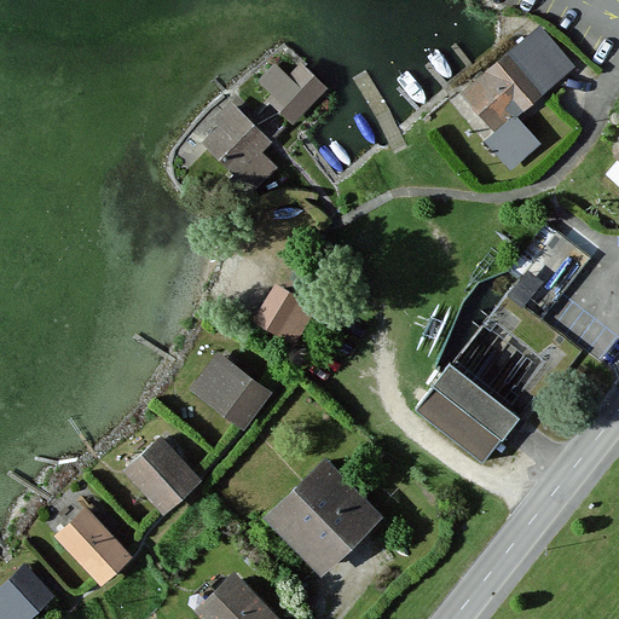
[(534,25),(515,41),(497,57),(536,100),(572,70),(534,25)]
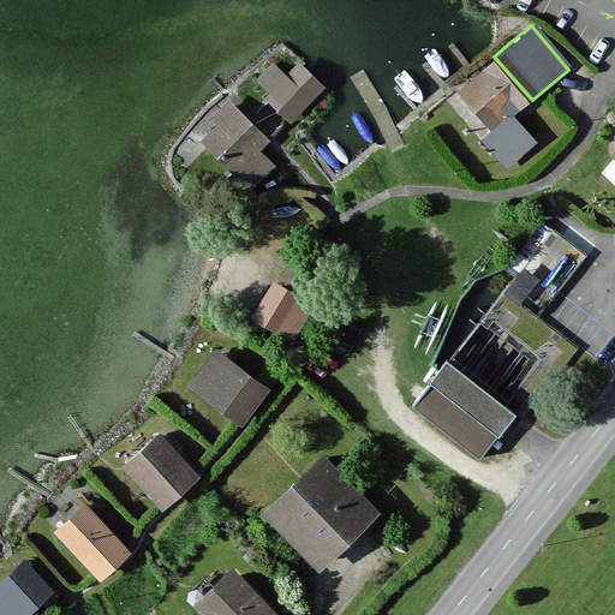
[(532,100),(494,57),(455,90),(489,131),(479,138),(507,168),(536,144),(513,117),(532,100)]
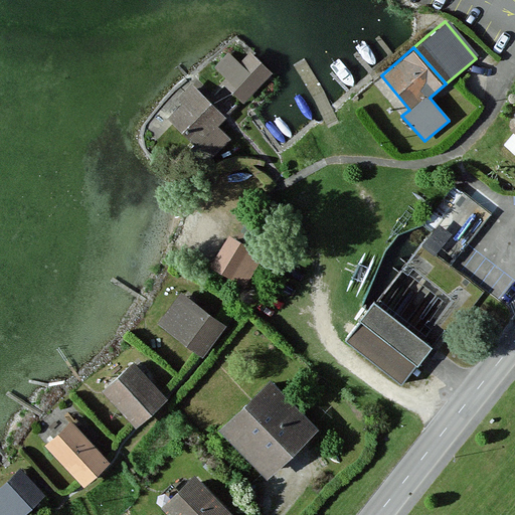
[(270,73),(247,51),(237,61),(225,50),(206,68),(231,95),(239,103),(270,73)]
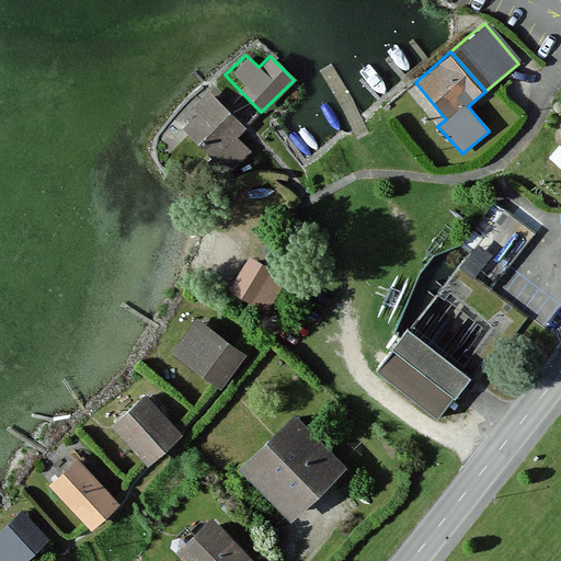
[(230,135),(238,127),(204,91),(186,106),(192,113),(180,124),(187,134),(224,173),(247,152),(230,135)]
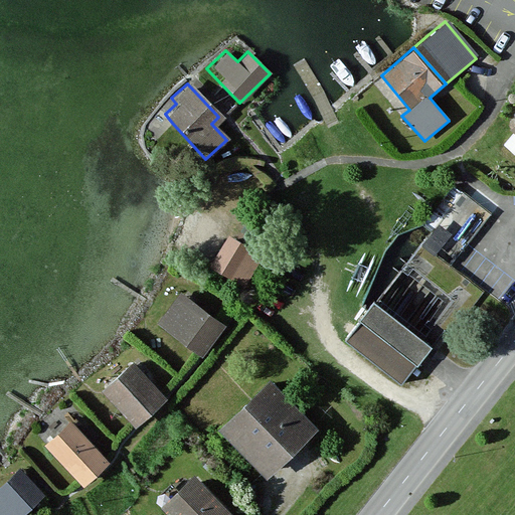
[(424,244),(453,266),(492,215),(453,185),(421,226),(432,235),(424,244)]
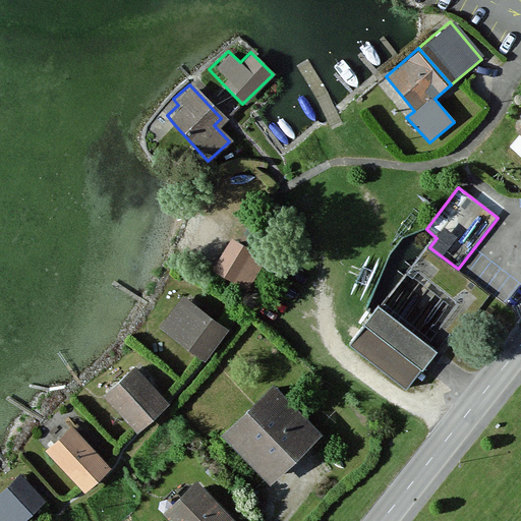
[(268,254),(272,246),(237,229),(233,238),(268,254)]
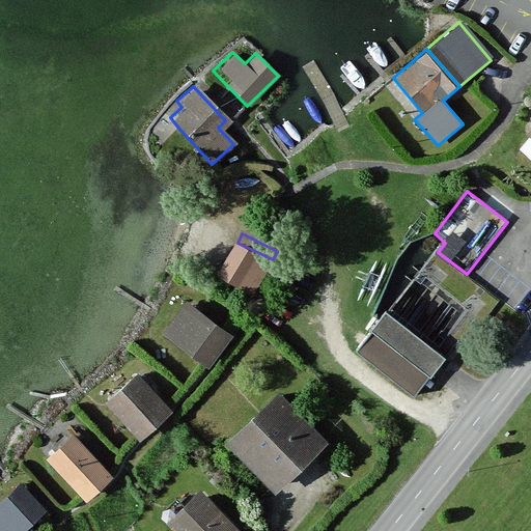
[(270,262),(238,245),(219,276),(251,295),(270,262)]
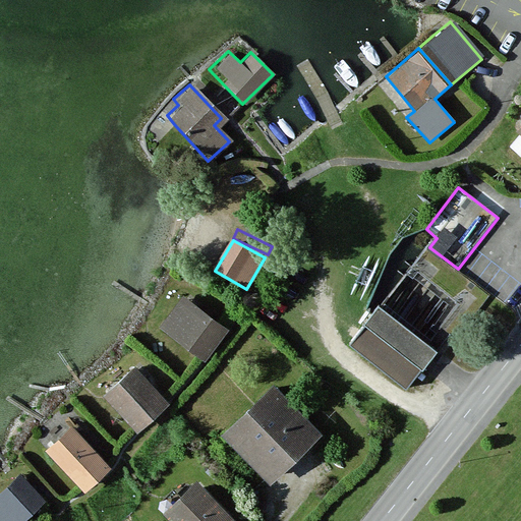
[(437,270),(419,256),(412,266),(429,279),(437,270)]
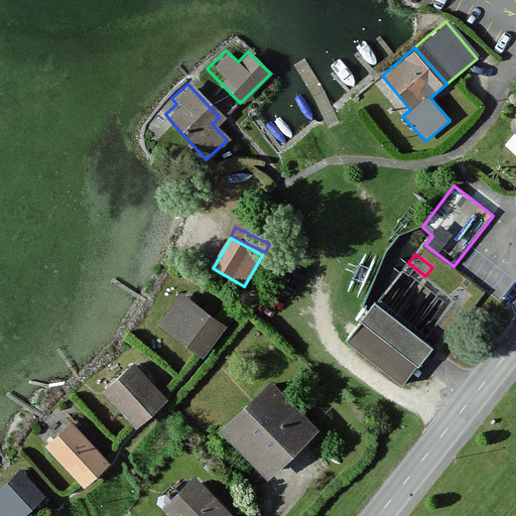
[(201,358),(224,327),(181,294),(158,326),(201,358)]
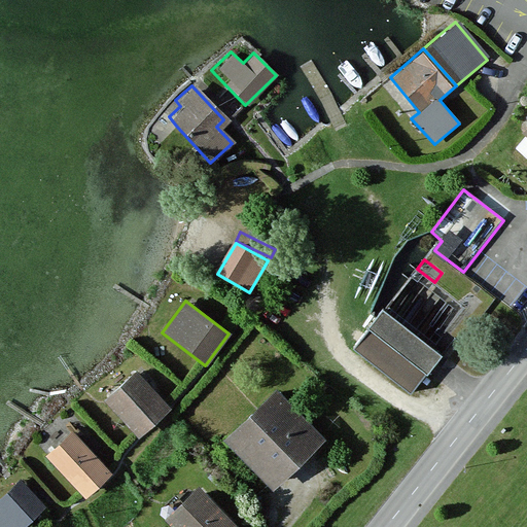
[(443,356),(384,310),(363,335),(353,348),(412,394),(443,356)]
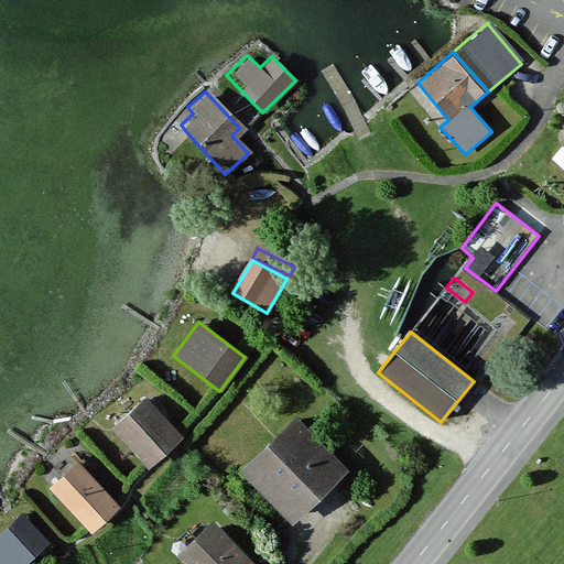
[(181,437),(144,399),(111,430),(148,467),(181,437)]
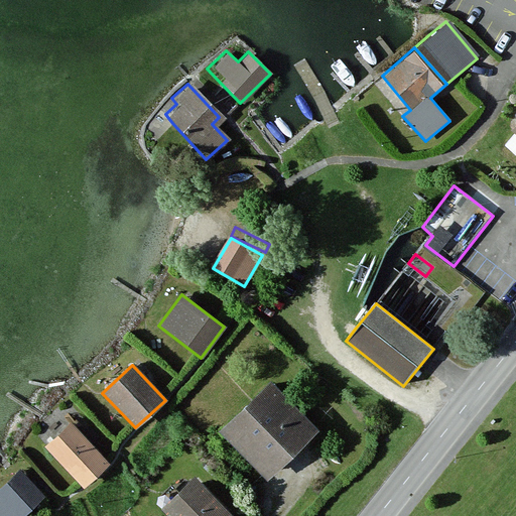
[(317,431),(270,383),(220,432),(268,481),(317,431)]
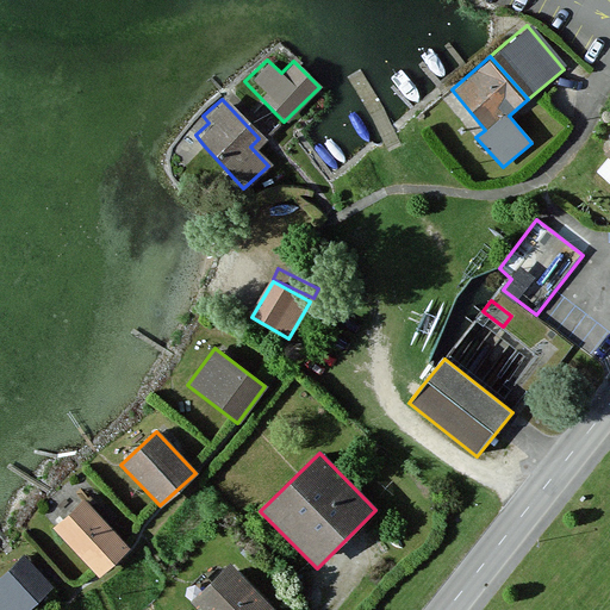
[(128,551),(85,504),(57,529),(100,576),(128,551)]
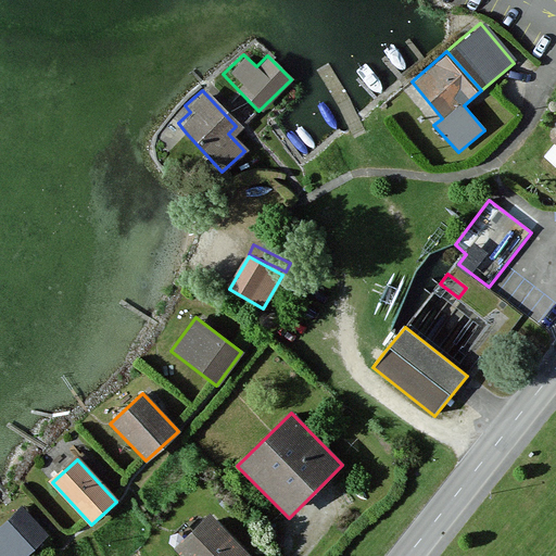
[(23,555),(46,535),(24,512),(0,532),(0,555),(23,555)]
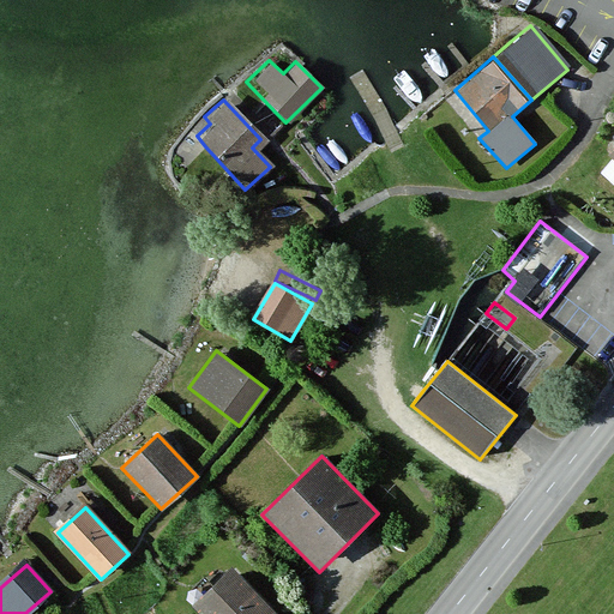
[(275,613),(277,613),(230,570),(194,608),(199,613),(275,613)]
